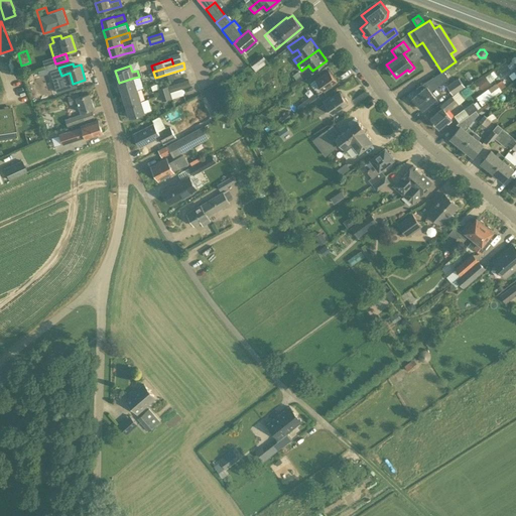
[(315,79),(310,83),(318,94),(324,90),(325,91),(338,81),(333,76),(334,74),(330,69),(315,79)]
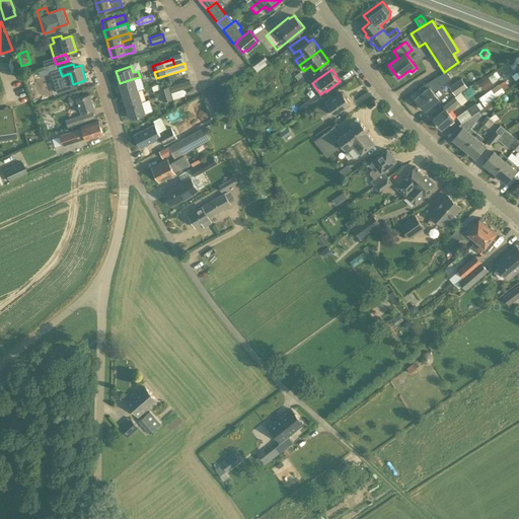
[(303,76),(293,84),(297,89),(307,82),(303,76)]
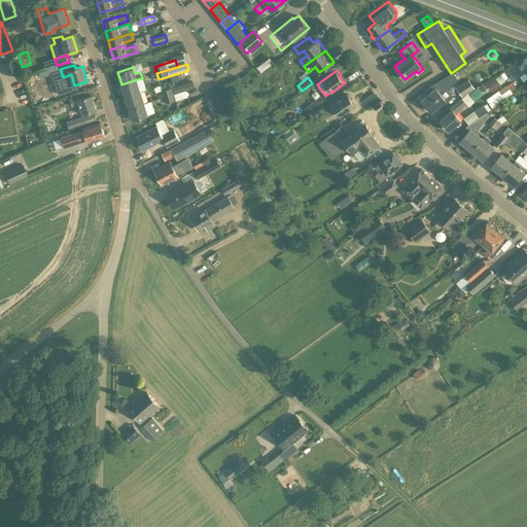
[(495,77),(487,84),(492,91),(500,84),(495,77)]
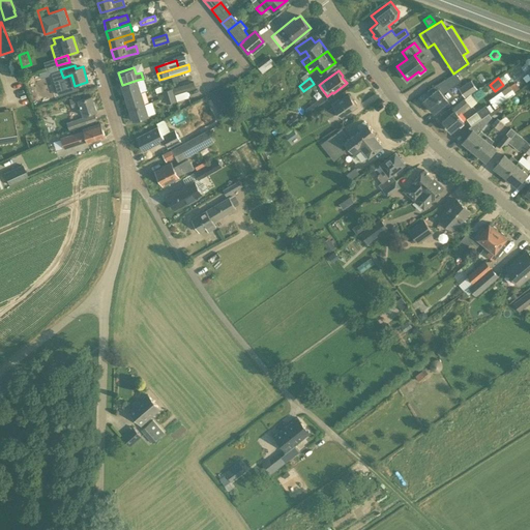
[(125,96),(142,92),(138,80),(122,85),(125,96)]
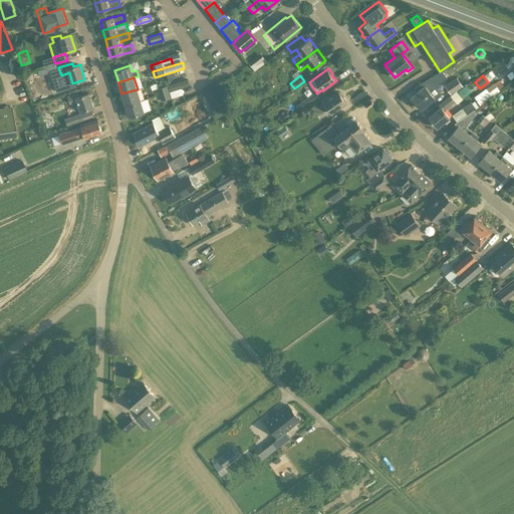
[(457,77),(445,85),(451,94),(463,86),(457,77)]
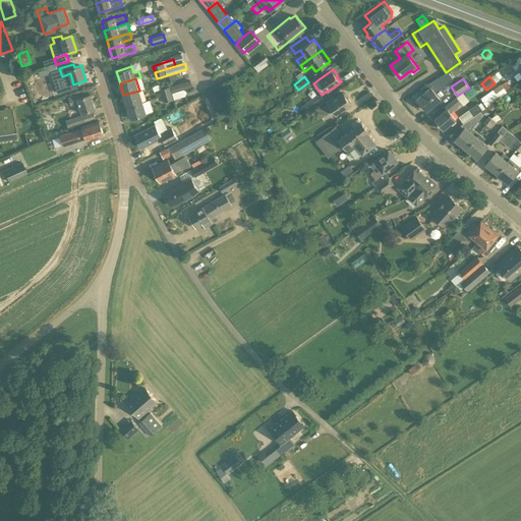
[(190,79),(160,90),(162,96),(184,89),(184,90),(192,87),(190,79)]
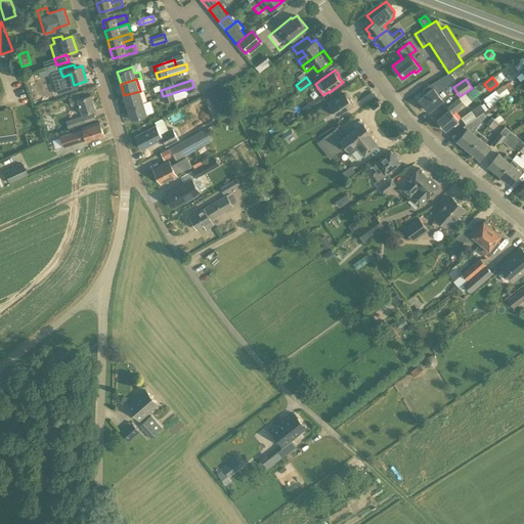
[(431,85),(433,88),(420,98),(429,111),(443,99),(437,91),(441,87),(436,81),(431,85)]
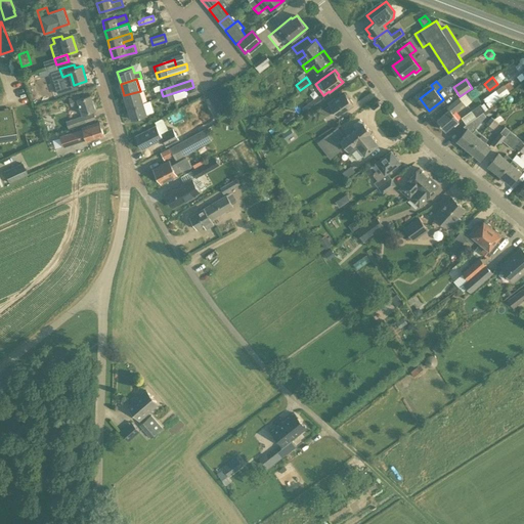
[(489,107),(510,92),(507,88),(504,84),(483,98),(486,102),(489,107)]
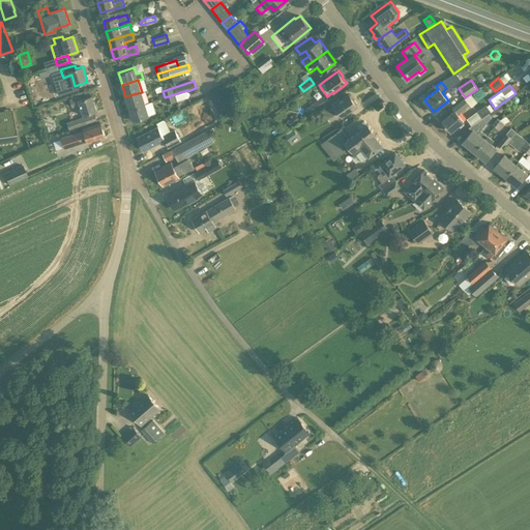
[(210,96),(219,113),(233,106),(224,89),(210,96)]
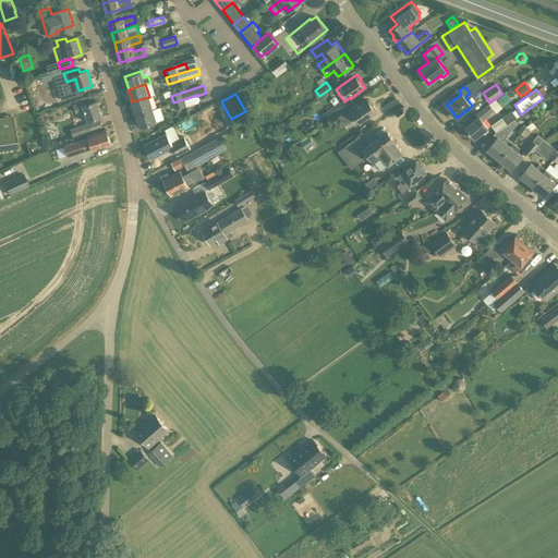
[(136,114),(153,109),(149,97),(132,101),(136,114)]
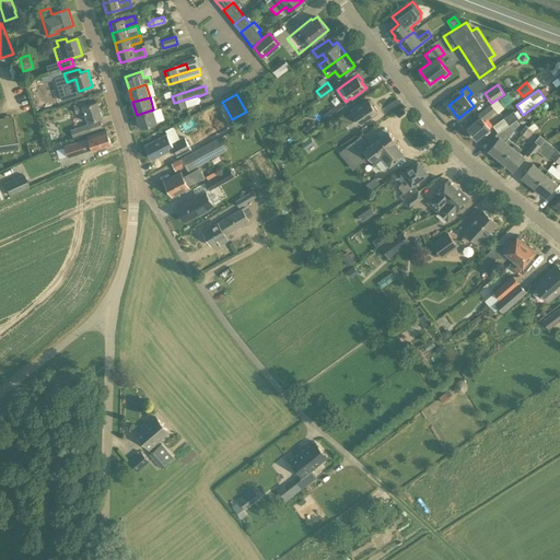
[(174,103),(176,109),(187,106),(185,100),(174,103)]
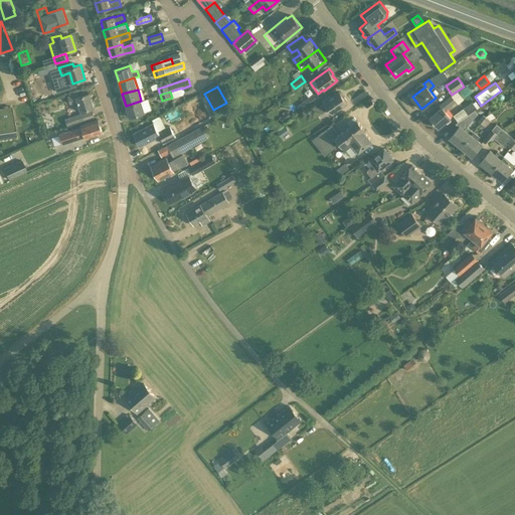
[(347,104),(346,103),(347,101),(345,97),(343,97),(339,92),(330,98),(329,97),(323,101),(324,103),(317,108),(321,114),(328,109),(332,114),(347,104)]
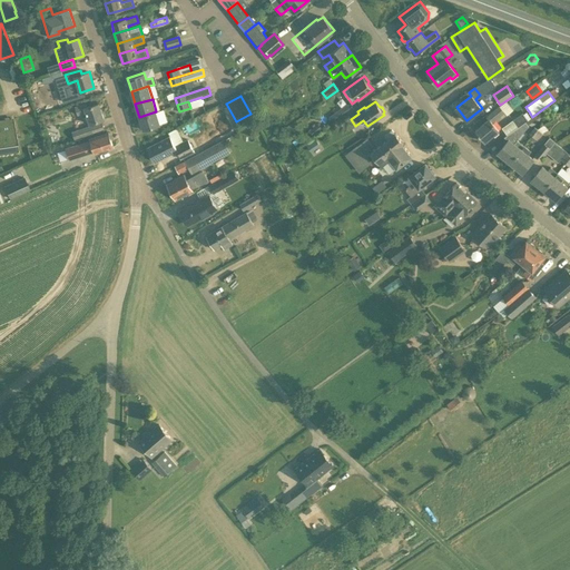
[(78,115),(87,112),(90,124),(105,119),(99,102),(88,106),(87,102),(75,106),(78,115)]
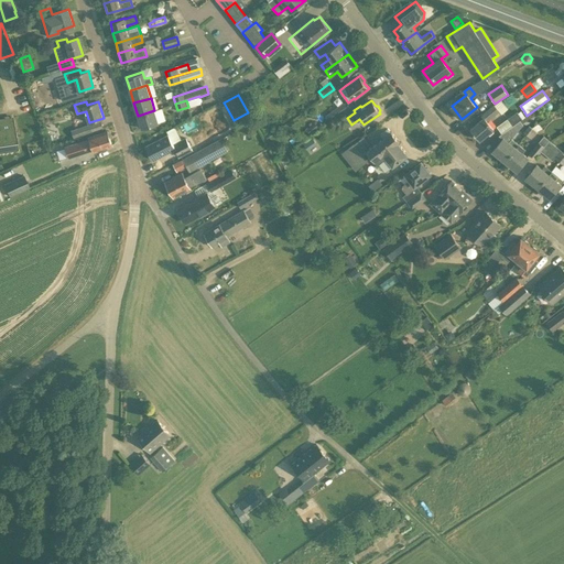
[(331,122),(348,109),(344,102),(325,116),(331,122)]
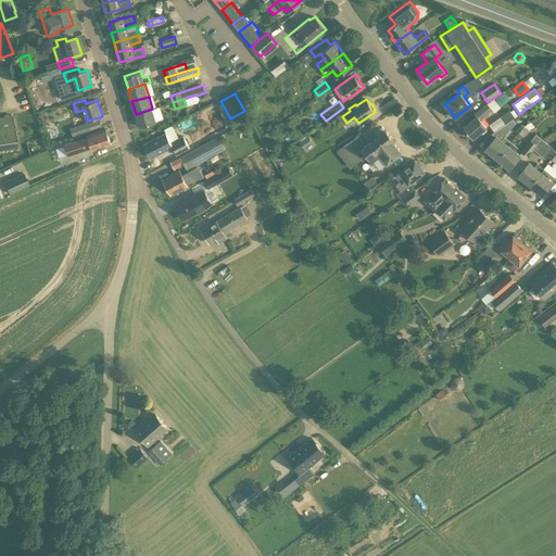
[(480,119),(488,113),(489,115),(494,111),(487,102),(474,114),(476,116),(464,127),(472,138),(487,127),(480,119)]
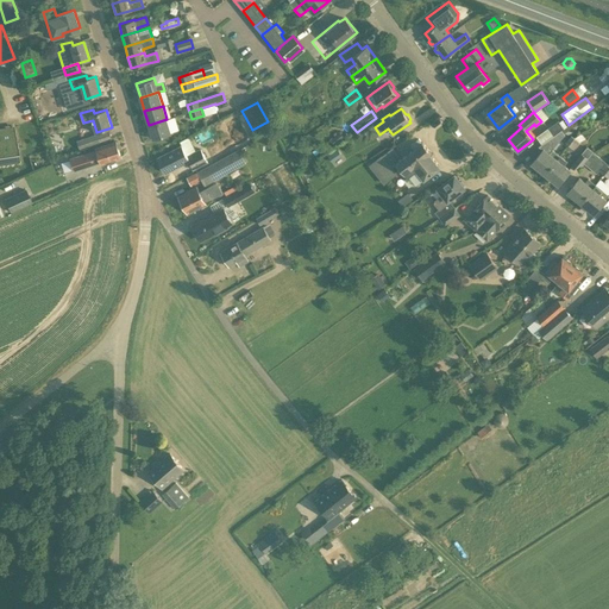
[(167,119),(149,125),(154,139),(171,133),(167,119)]
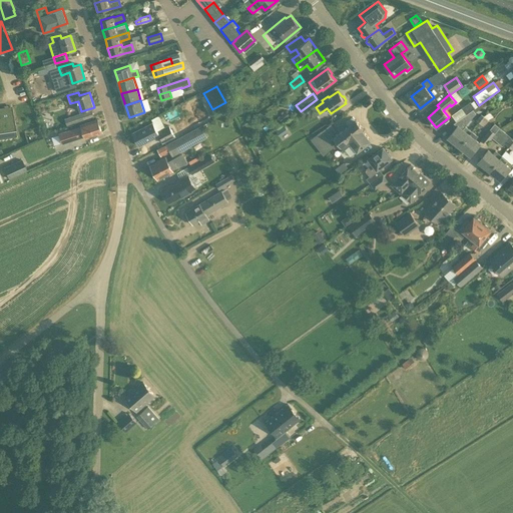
[(470,101),(462,108),(466,114),(473,109),(478,106),(474,100),(471,102),(470,101)]
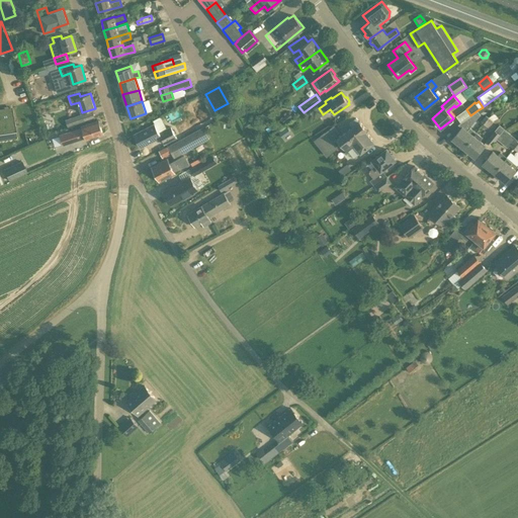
[(0,138),(14,136),(10,109),(0,110),(0,138)]
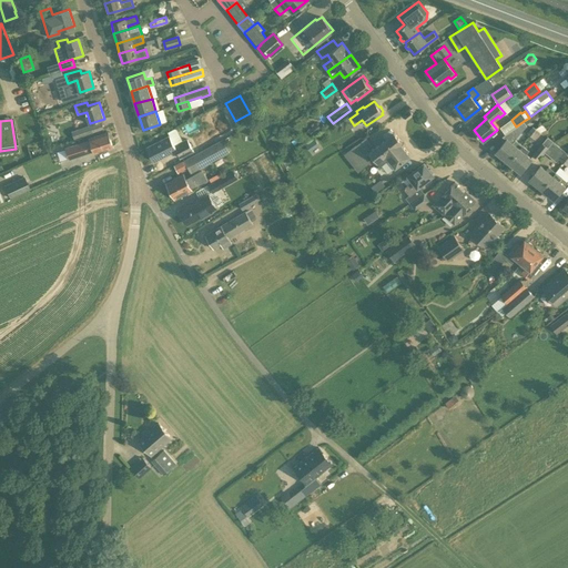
[(527,125),(524,121),(516,127),(507,133),(509,135),(496,152),(508,162),(521,145),(515,140),(527,125)]
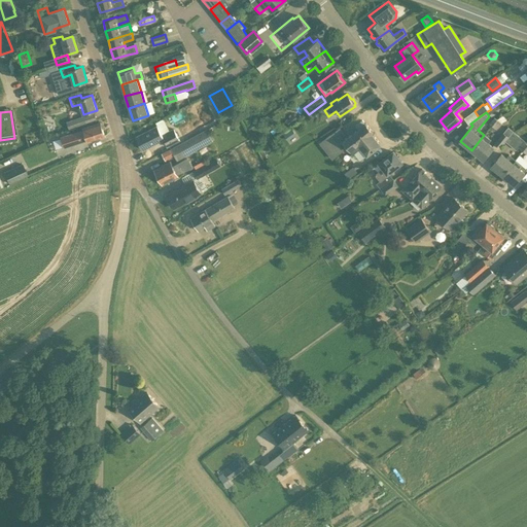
[(290,125),(296,119),(292,114),(286,120),(290,125)]
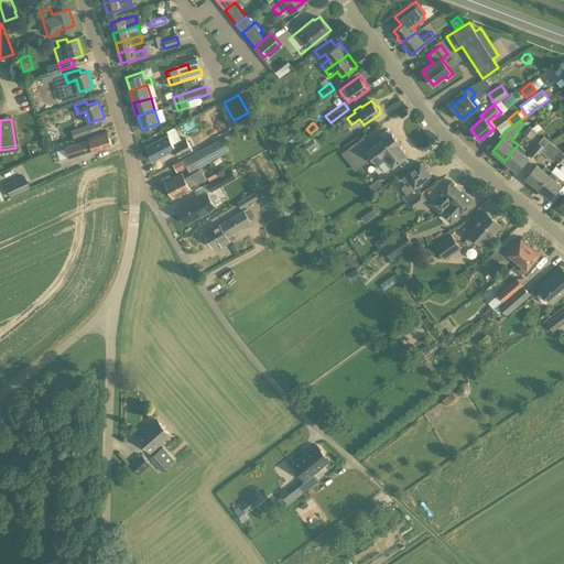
[(80,136),(94,131),(90,123),(77,128),(77,129),(73,130),(75,137),(80,136)]
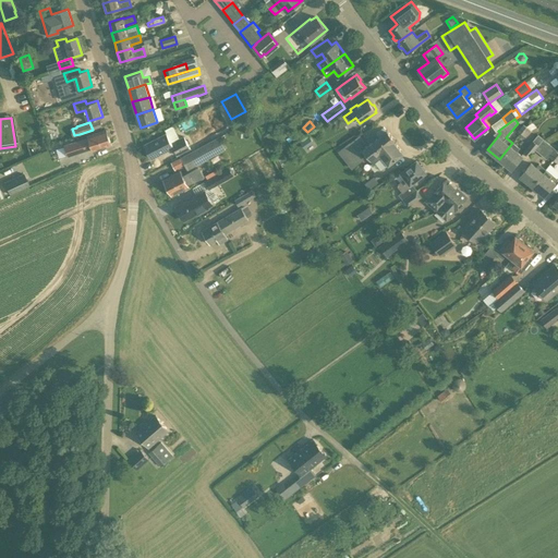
[(533,122),(526,126),(526,125),(521,133),(525,136),(531,130),(536,126),(533,122)]
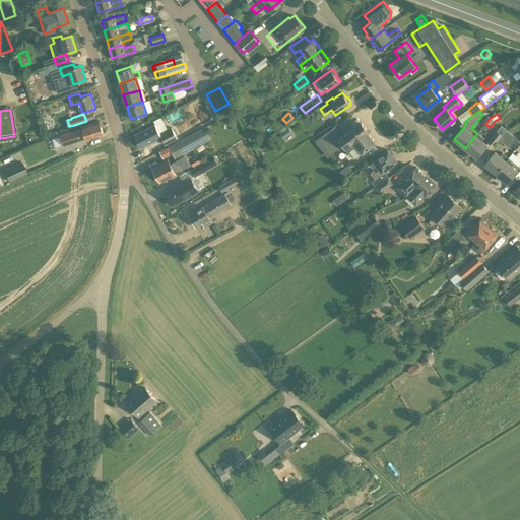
[(349,123),(352,127),(338,138),(345,147),(346,147),(348,149),(354,157),(376,142),(367,131),(368,130),(358,117),(349,123)]
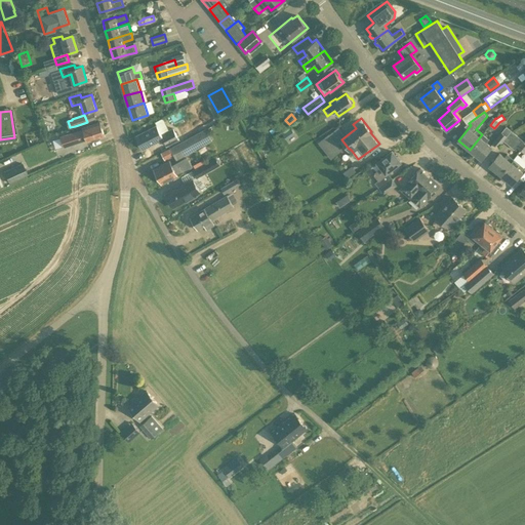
[(64,148),(87,140),(104,135),(99,122),(83,127),(83,129),(61,136),(64,148)]
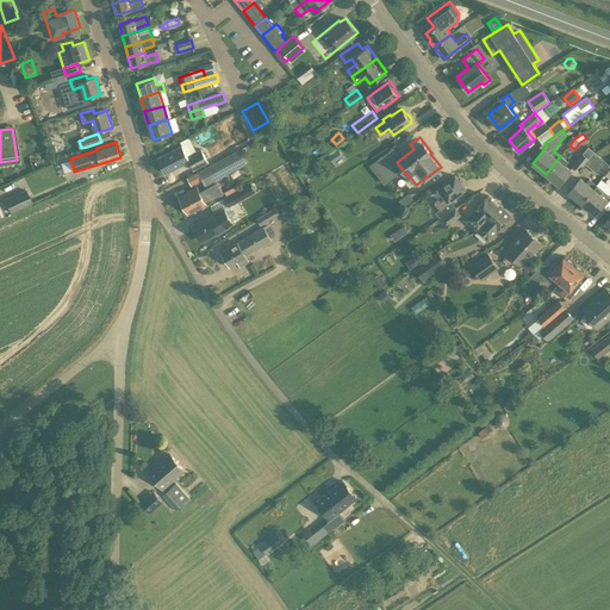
[(190,161),(194,169),(209,162),(201,148),(187,155),(182,145),(157,159),(166,173),(190,161)]
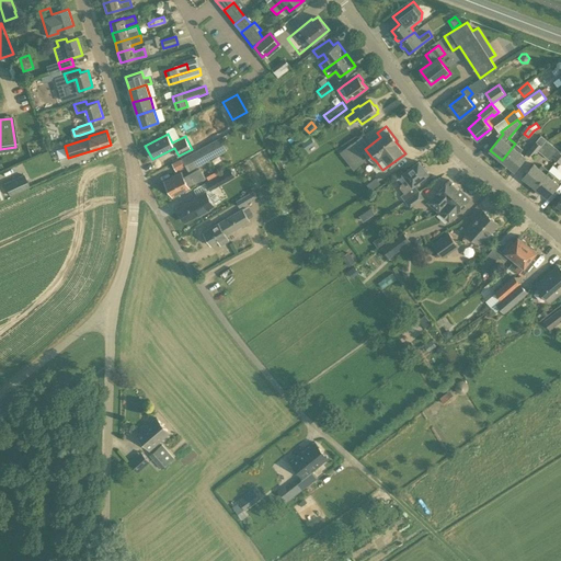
[(225,135),(212,141),(202,147),(202,148),(173,163),(176,170),(185,164),(189,171),(226,150),(222,142),(227,139),(225,135)]
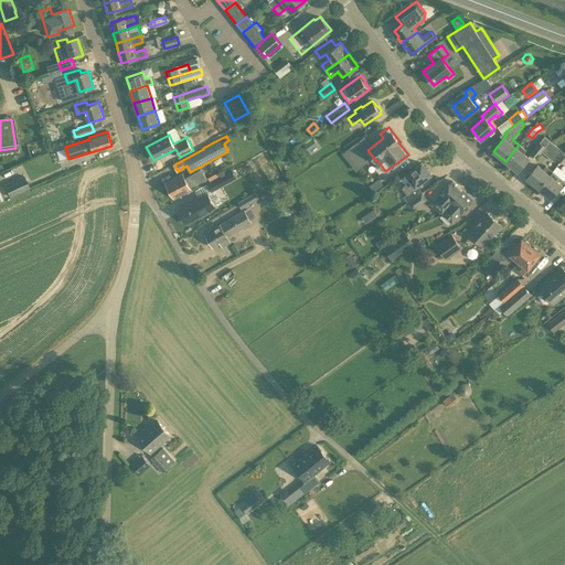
[(280,151),(272,136),(266,138),(275,155),(280,151)]
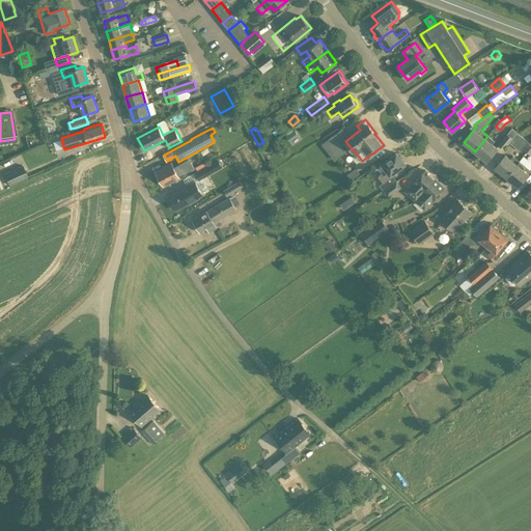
[(504,148),(509,142),(508,142),(516,133),(518,132),(511,128),(507,133),(498,144),(504,148)]
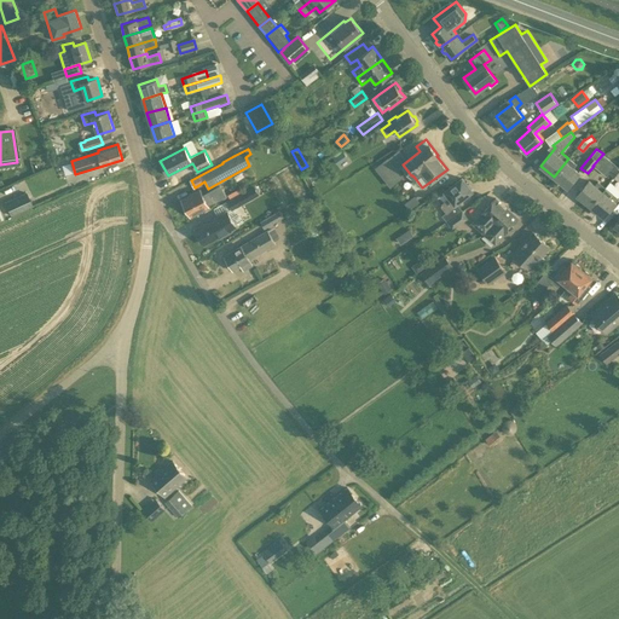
[(594,166),(600,171),(609,160),(603,154),(602,155),(593,166),(594,166)]
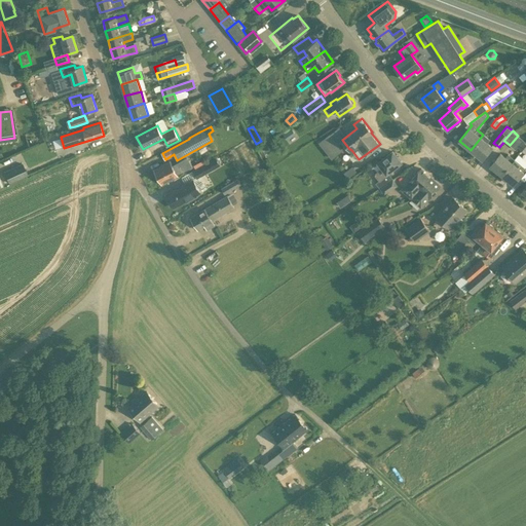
[(318,143),(332,159),(343,149),(339,144),(338,145),(330,134),(318,143)]
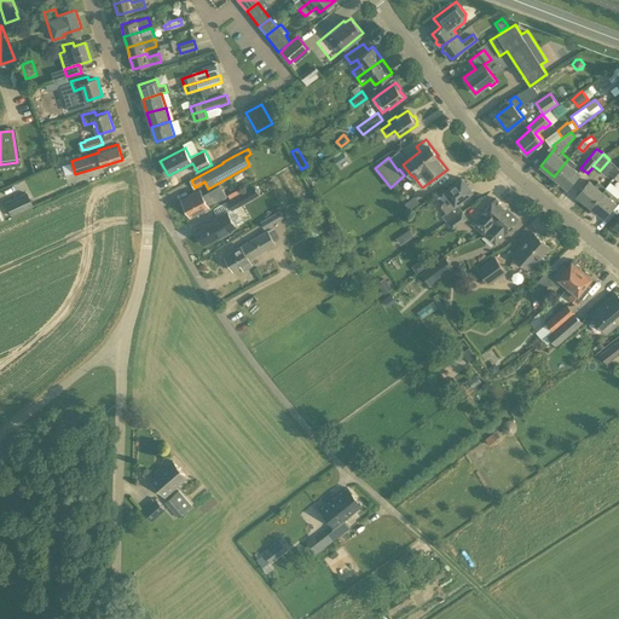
[(568,158),(554,177),(567,187),(579,173),(573,168),(577,165),(568,158)]
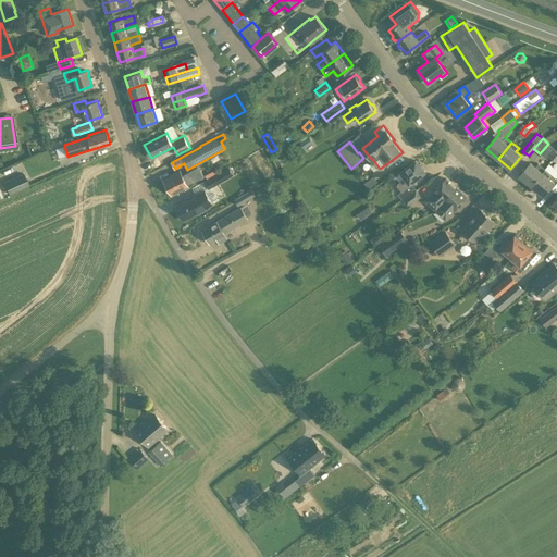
[(400,192),(397,194),(401,199),(417,189),(412,184),(418,180),(417,177),(424,172),(423,170),(423,169),(421,165),(419,165),(415,160),(400,172),(405,177),(396,184),(400,192)]
